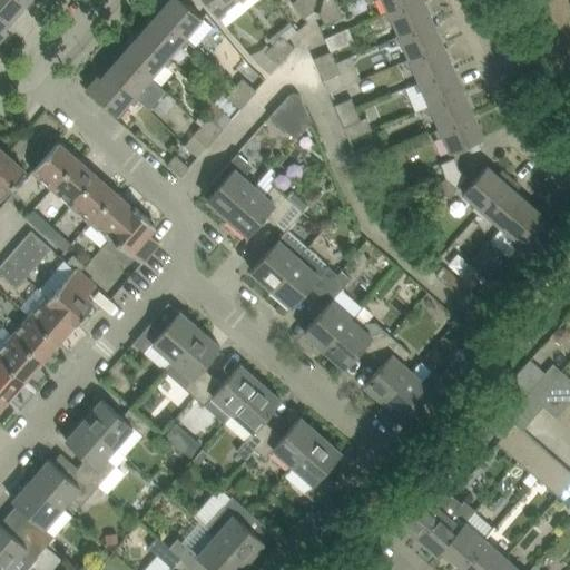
[(0,0),(0,11),(11,21),(28,2),(25,0),(0,0)]
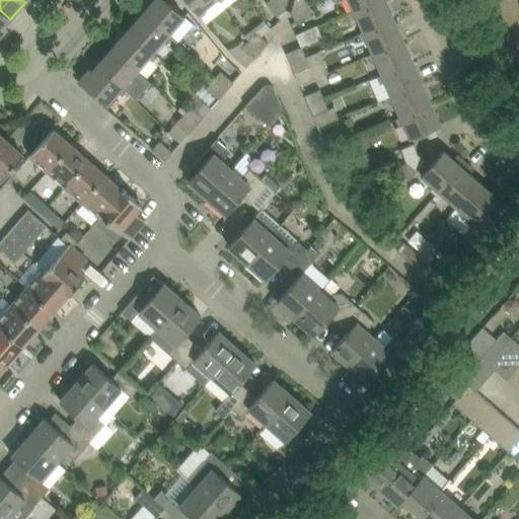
[(154,0),(144,12),(167,33),(168,34),(178,23),(182,26),(188,20),(183,17),(184,16),(174,8),(165,0),(154,0)]
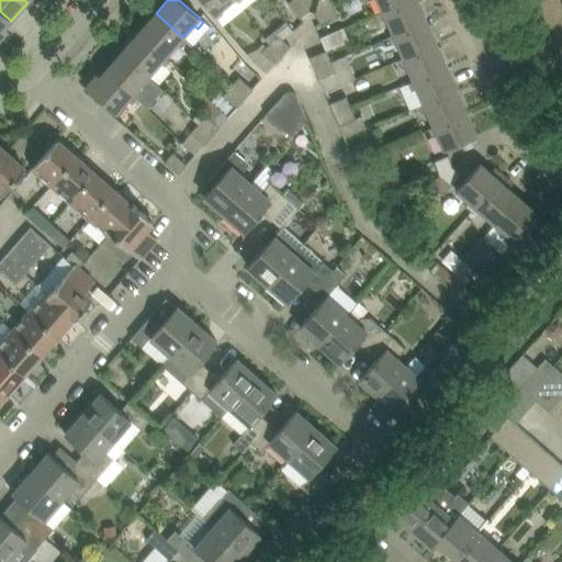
[(222,10),(233,0),(201,0),(214,15),(215,14),(220,19),(225,14),(222,10)]
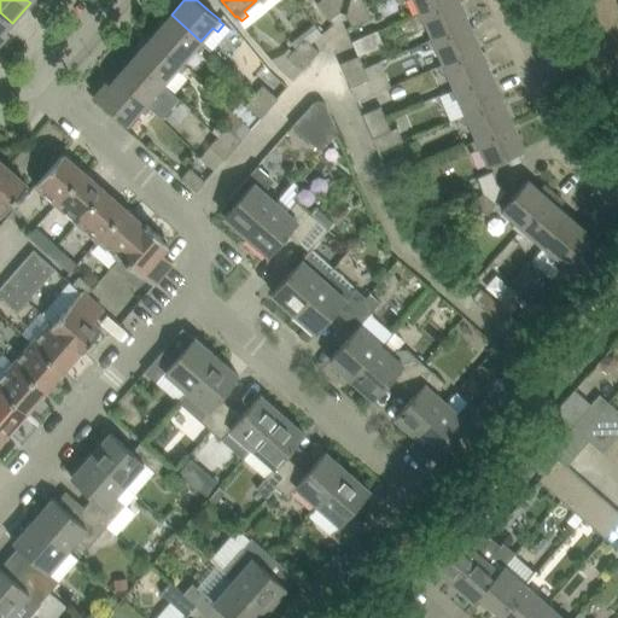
[(258,0),(267,10),(279,0),(258,0)]
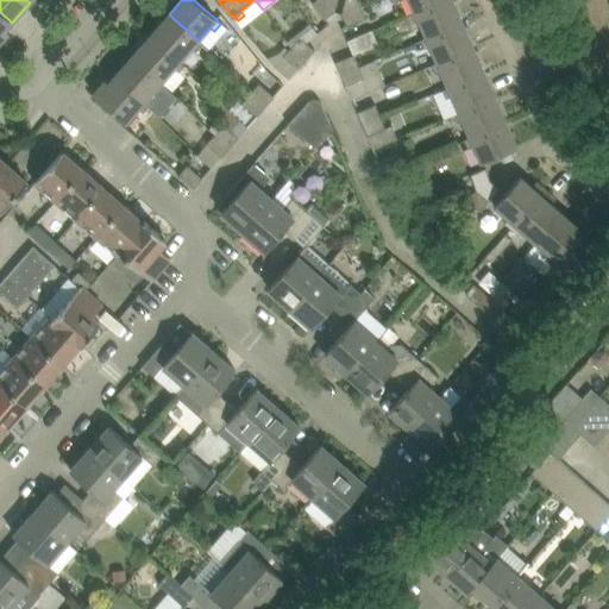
[(333,10),(325,0),(315,0),(313,2),(324,18),(333,11),(333,10)]
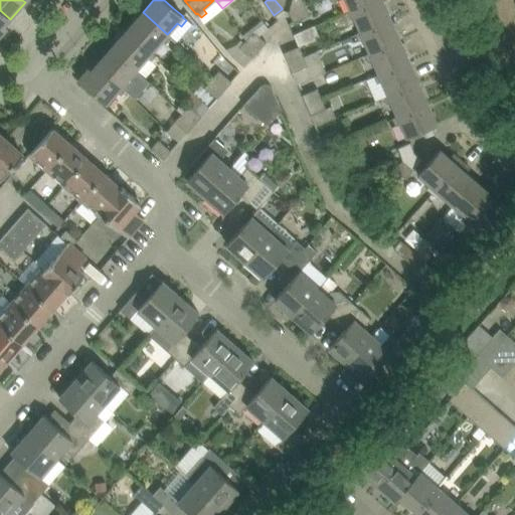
[(275,0),(282,8),(284,0),(275,0)]
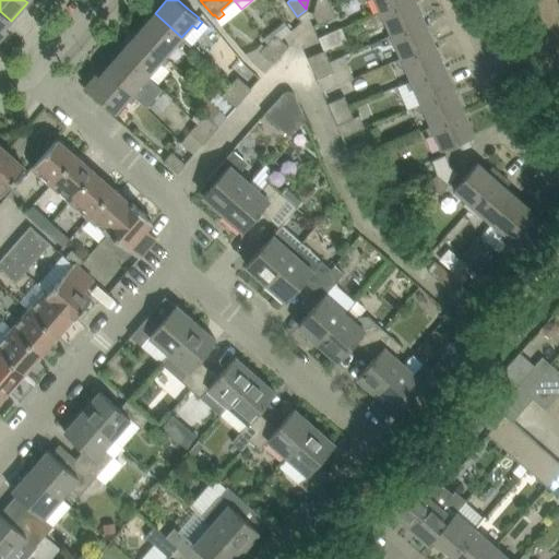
[(317,0),(314,12),(314,13),(332,6),(329,0),(317,0)]
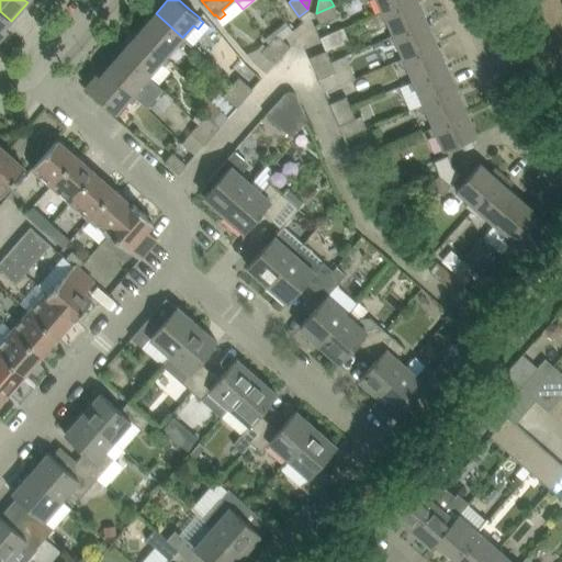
[(379,0),(384,11),(408,0),(379,0)]
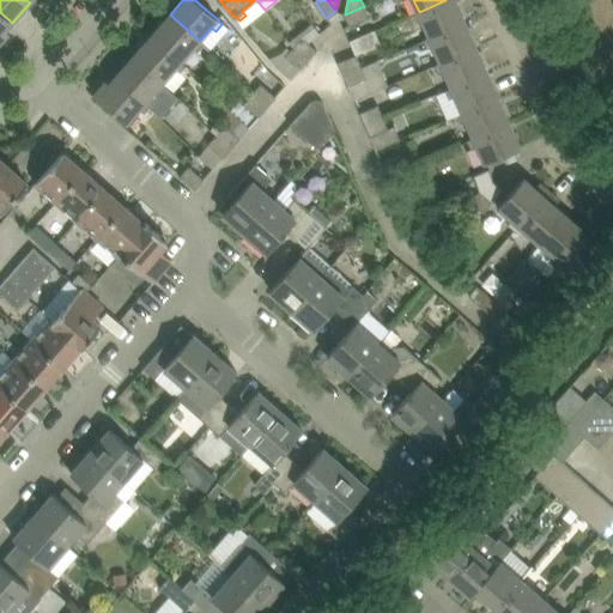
[(423,20),(430,37),(466,22),(455,0),(445,0),(419,12),(413,14),(417,24),(423,20)]
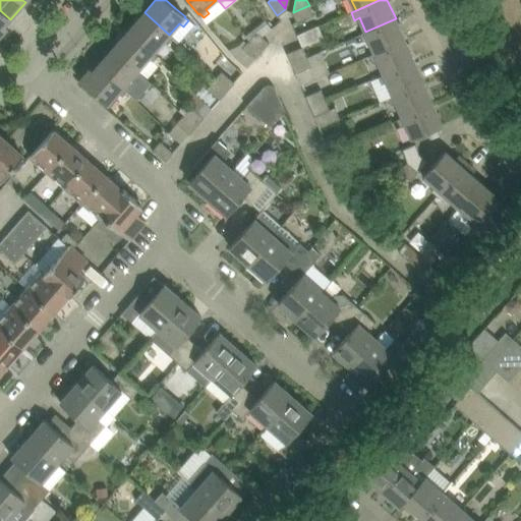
[(309,5),(293,12),(297,20),(298,21),(313,14),(309,5)]
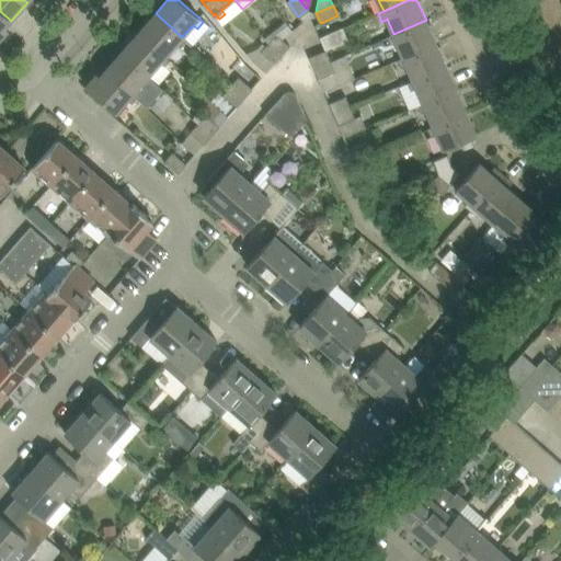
[(11,21),(0,11),(0,39),(8,31),(6,27),(11,21)]
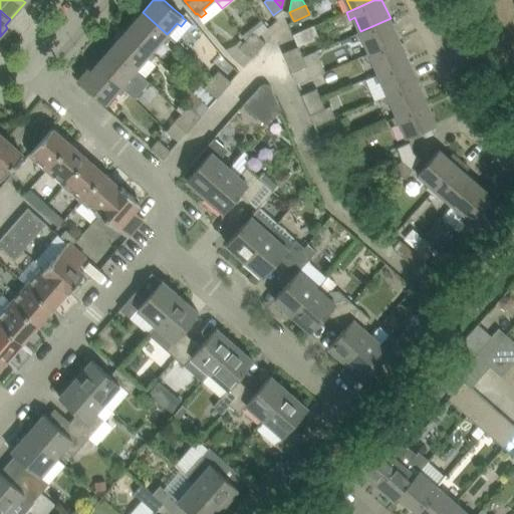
[(143,12),(126,29),(152,51),(162,40),(166,43),(171,37),(143,12)]
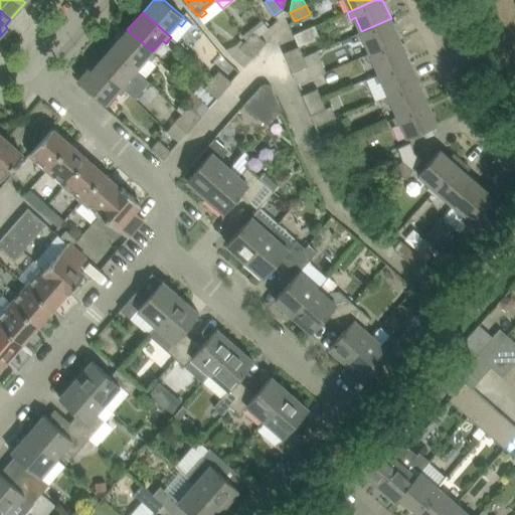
[(364,39),(370,52),(400,39),(391,18),(361,31),(356,34),(359,41),(364,39)]
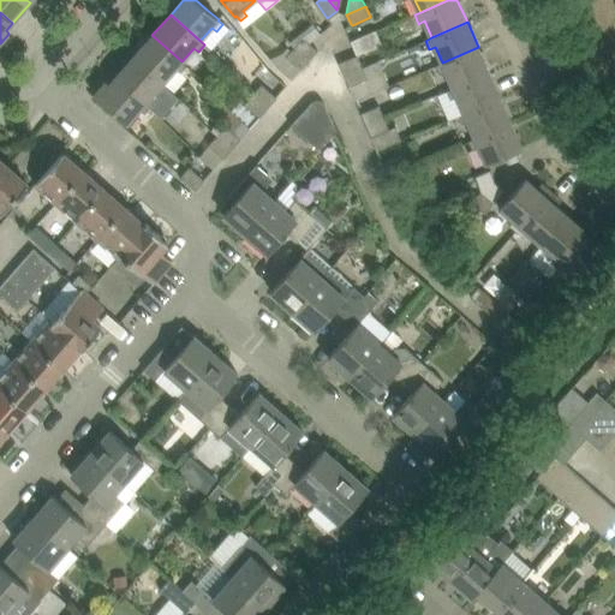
[(314,23),(290,41),(294,47),(303,39),(309,43),(321,33),(314,23)]
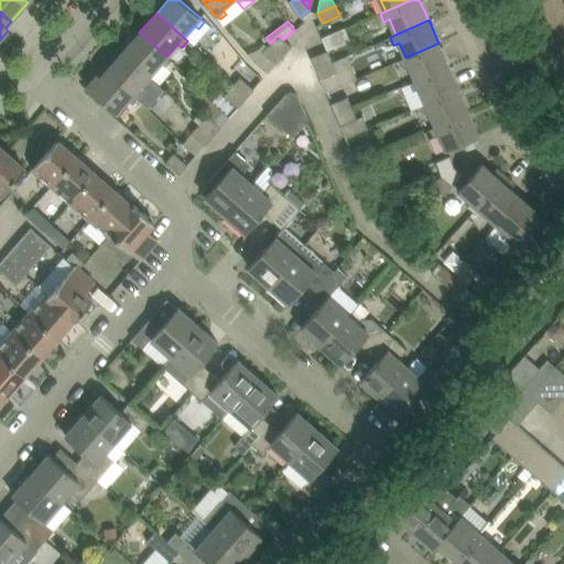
[(345,29),(323,39),(327,49),(350,40),(345,29)]
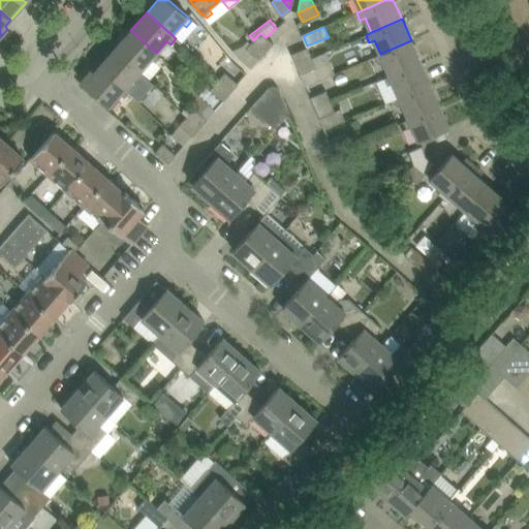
[(130,30),(115,49),(141,70),(151,58),(155,62),(159,57),(156,53),(130,30)]
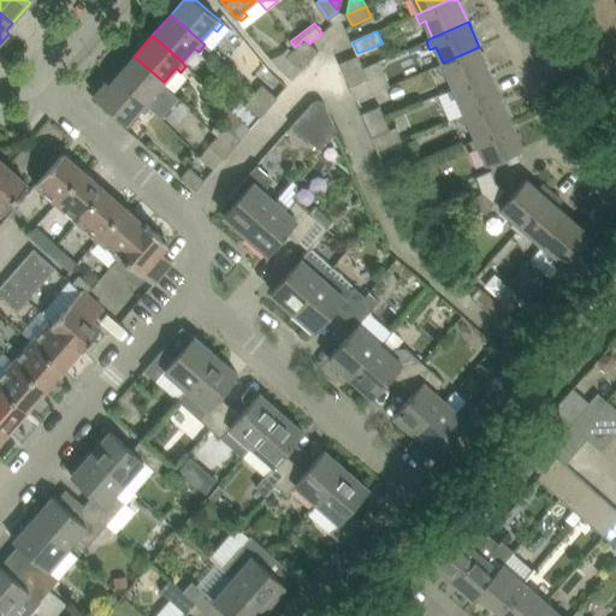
[(303,39),(295,47),(311,60),(318,51),(303,39)]
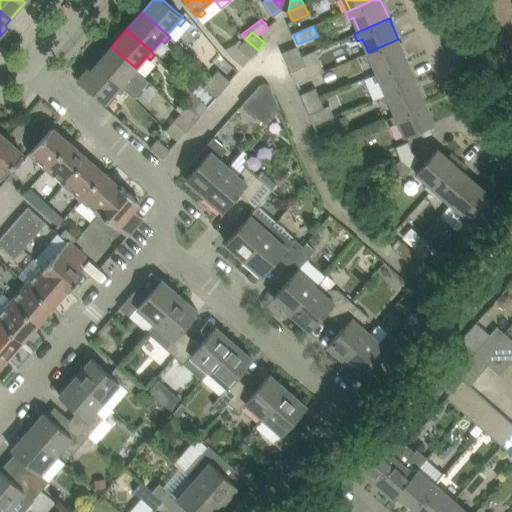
[(238,48),(242,43),(237,39),(234,42),(220,48),(243,67),(250,59),(238,48)]
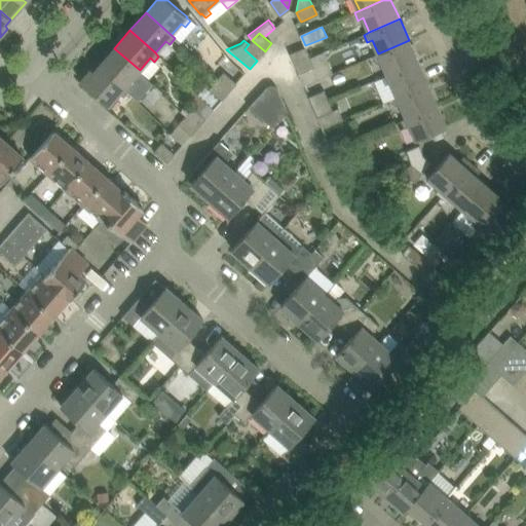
[(265,51),(252,40),(245,49),(257,61),(265,51)]
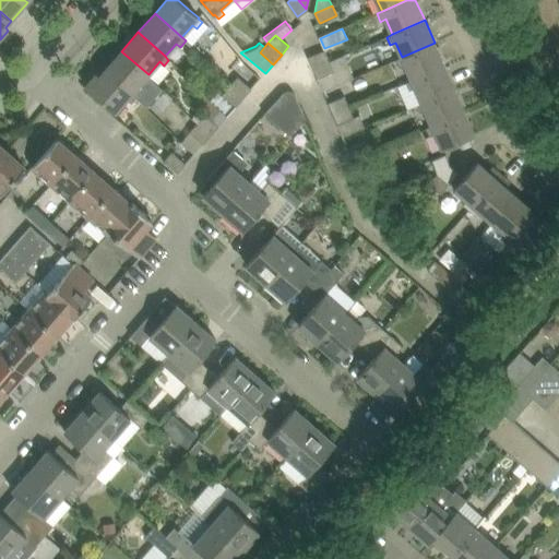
[(405,66),(412,80),(444,66),(435,43),(402,57),(396,59),(400,68),(405,66)]
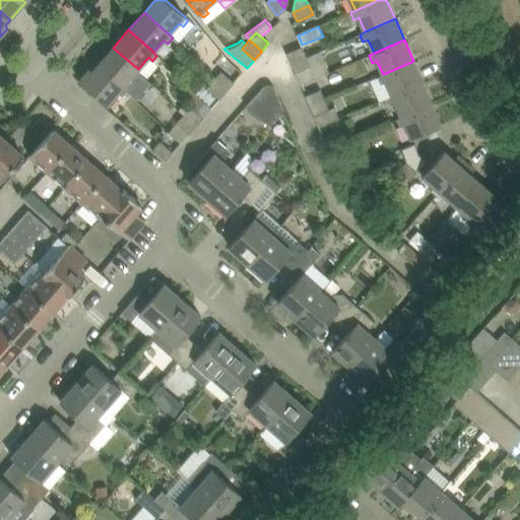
[(285,53),(290,64),(306,57),(302,46),(285,53)]
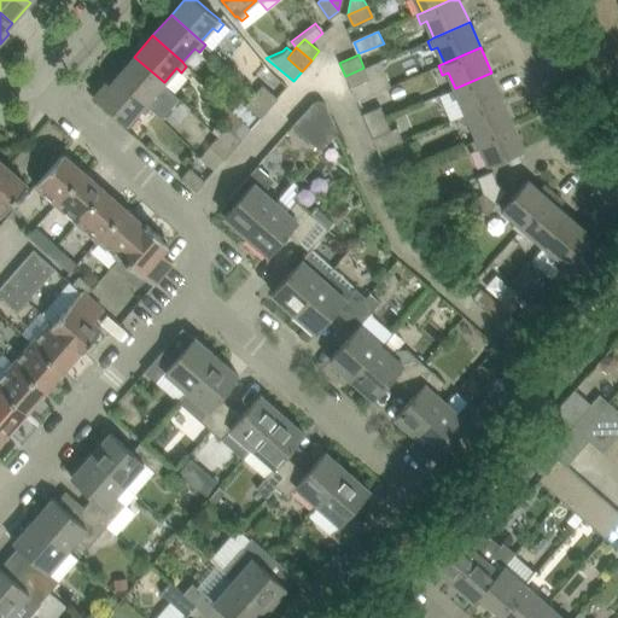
[(134,57),(116,77),(146,103),(157,89),(162,94),(169,87),(164,82),(134,57)]
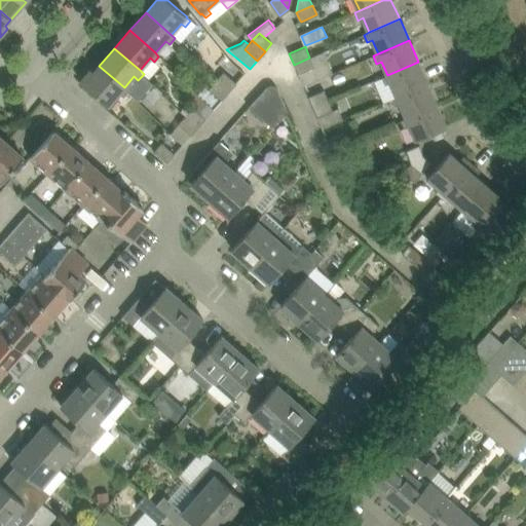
[(309,58),(294,65),(298,74),(298,75),(303,86),(333,73),(324,51),(309,58)]
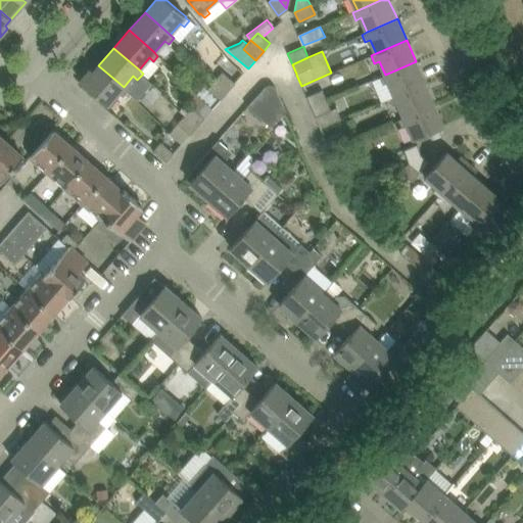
[(243,75),(228,60),(220,69),(223,72),(215,81),(228,92),(243,75)]
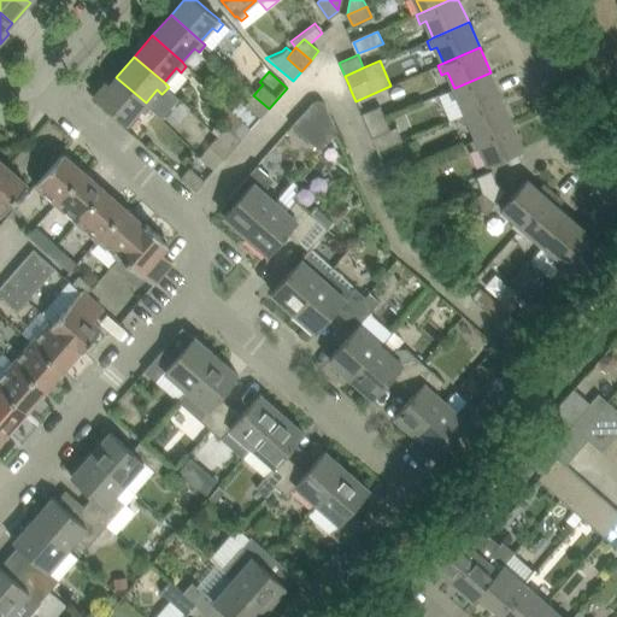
[(458,98),(465,113),(501,98),(491,72),(454,88),(448,90),(452,100),(458,98)]
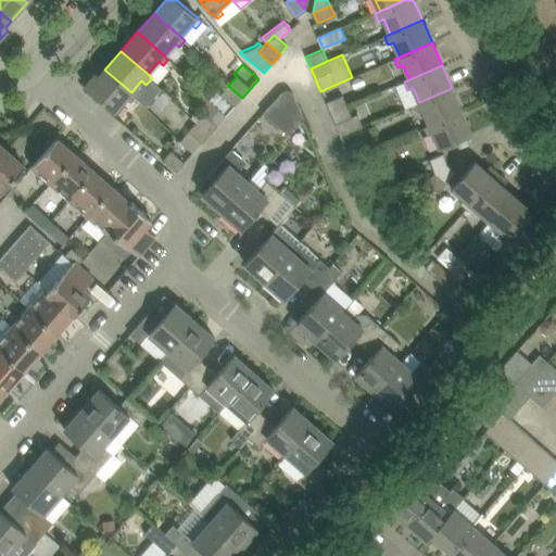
[(131,92),(104,70),(99,76),(96,73),(85,86),(114,112),(126,99),(130,102),(136,97),(131,92)]
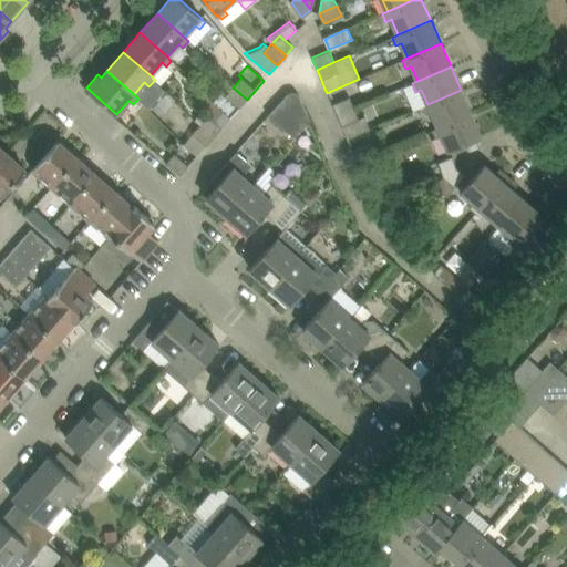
[(233,88),(225,96),(239,109),(247,100),(233,88)]
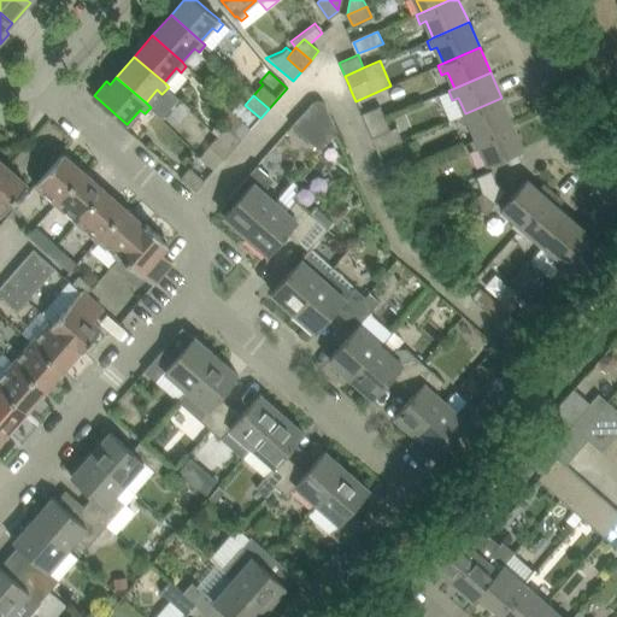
[(469,123),(476,139),(512,123),(501,98),(465,113),(459,117),(463,125),(469,123)]
